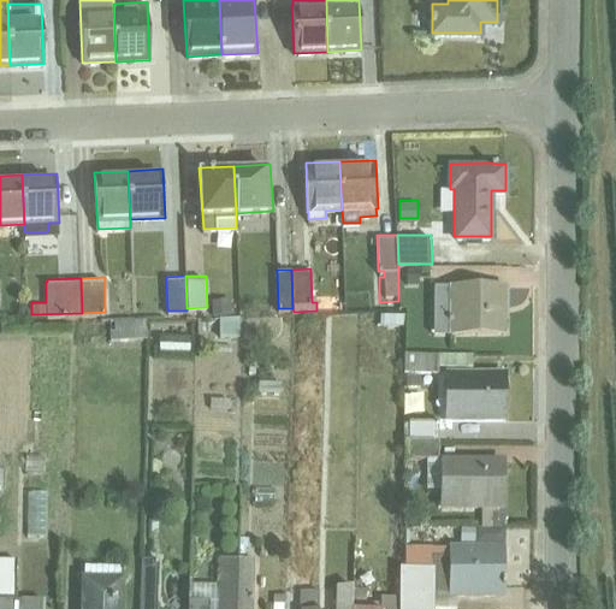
[(508,283),(433,283),(433,331),(509,331),(508,283)]
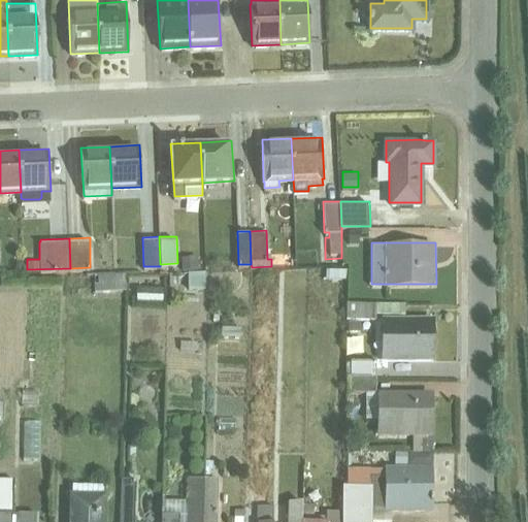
[(198,253),(182,254),(183,268),(199,267),(198,253)]
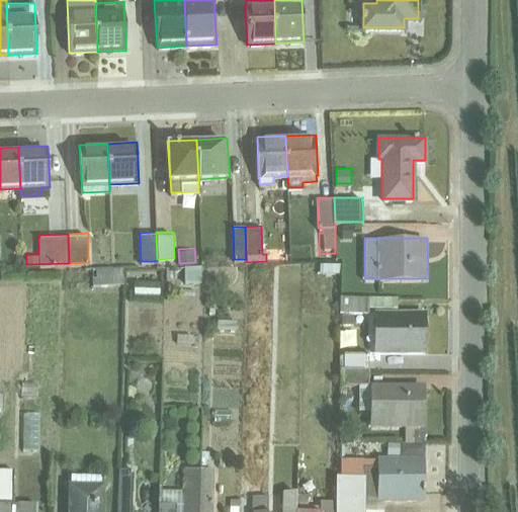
[(330,257),(309,259),(310,269),(331,267),(330,257)]
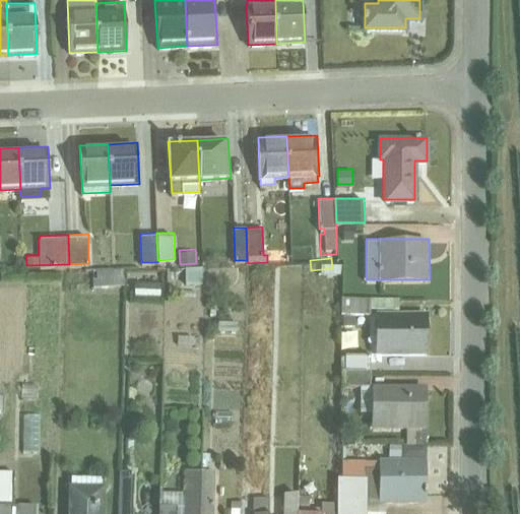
[(202,265),(186,265),(186,283),(203,282),(202,265)]
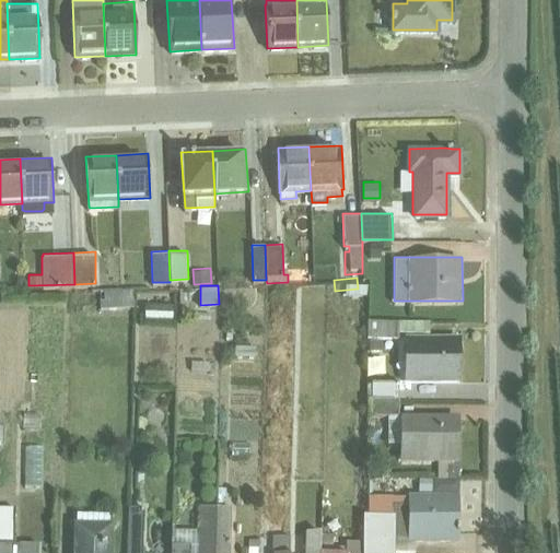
[(135,289),(100,290),(101,306),(135,304),(135,289)]
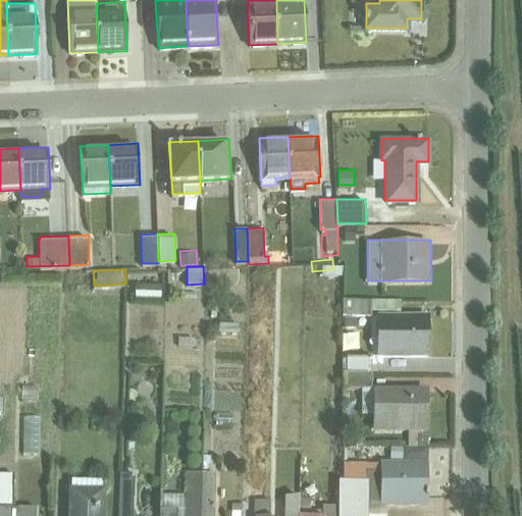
[(136,281),(135,296),(161,297),(162,281),(136,281)]
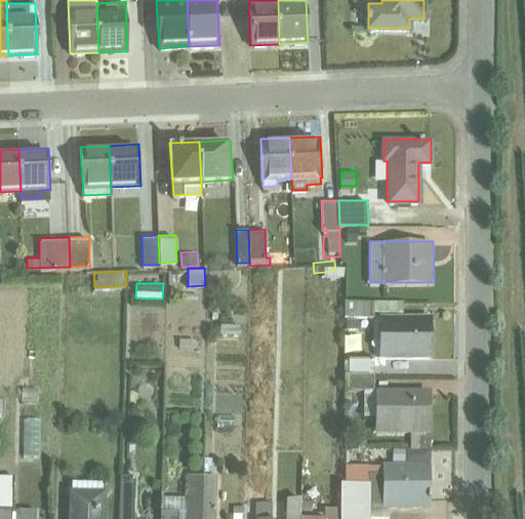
[(345,298),(345,314),(374,314),(373,309),(403,309),(403,298),(345,298)]
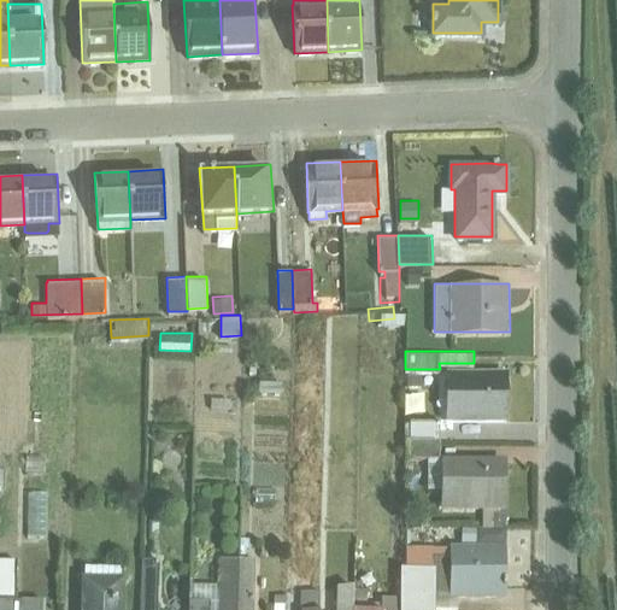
[(507,369),(446,368),(445,420),(507,420),(507,369)]
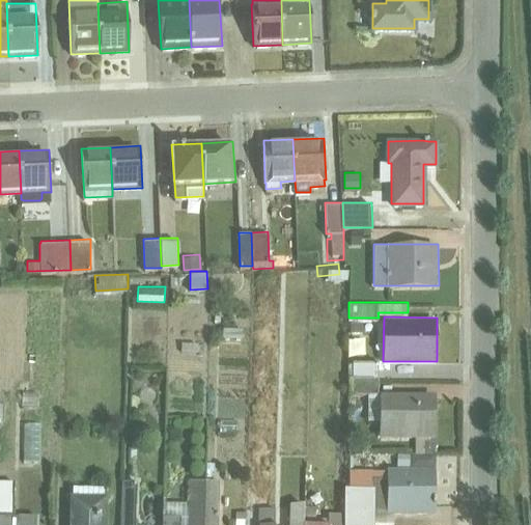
[(243,327),(223,327),(222,336),(243,337),(243,327)]
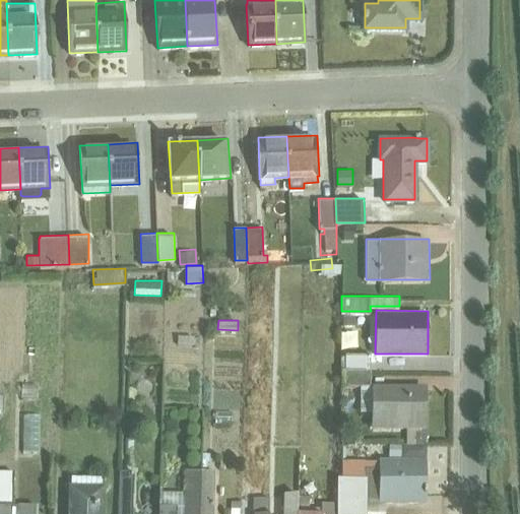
[(341,368),(370,368),(370,352),(345,352),(345,355),(341,355),(341,368)]
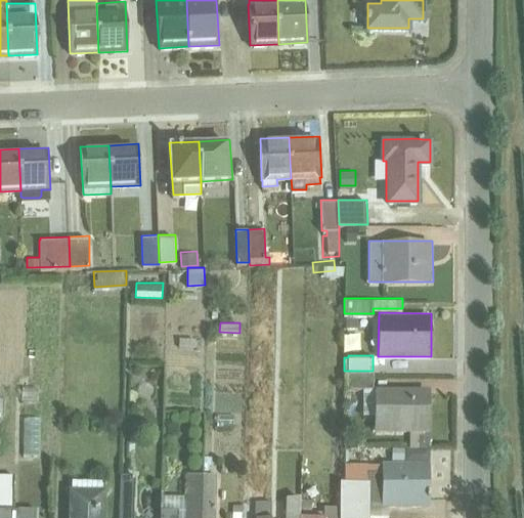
[(373,371),(344,371),(344,388),(363,388),(363,414),(375,414),(375,431),(419,431),(419,434),(418,445),(428,445),(430,387),(373,387),(373,371)]
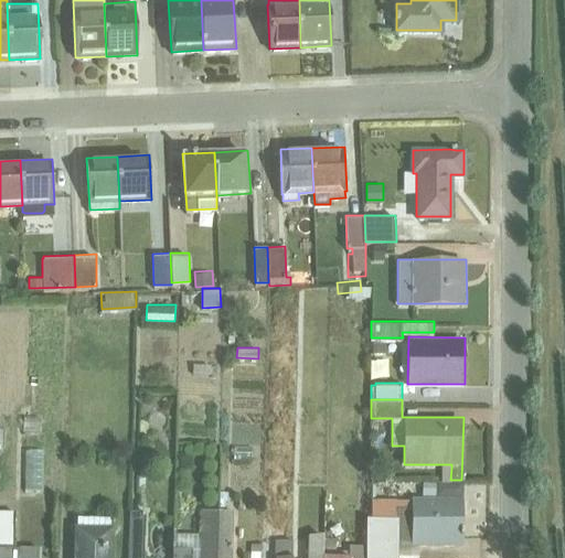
[(25,415),(24,428),(41,428),(41,414),(25,415)]
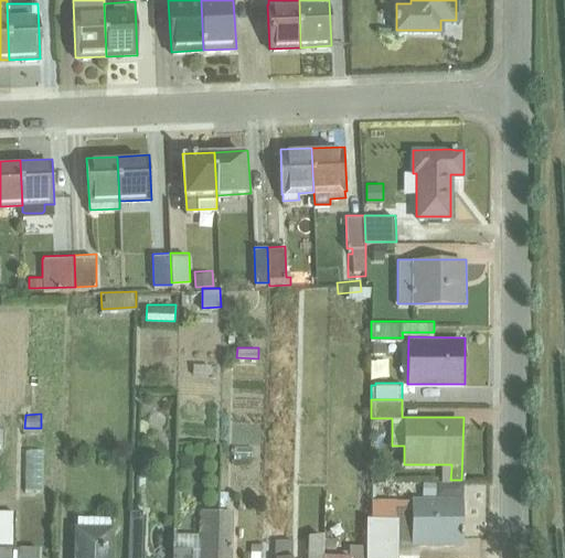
[(13,483),(31,483),(31,441),(12,442),(13,483)]
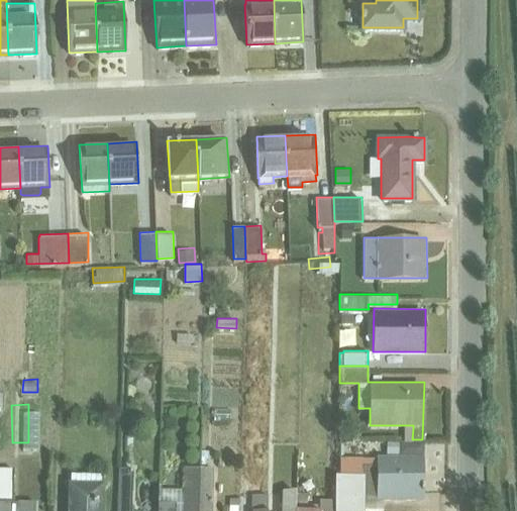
[(215,407),(214,418),(231,418),(231,407),(215,407)]
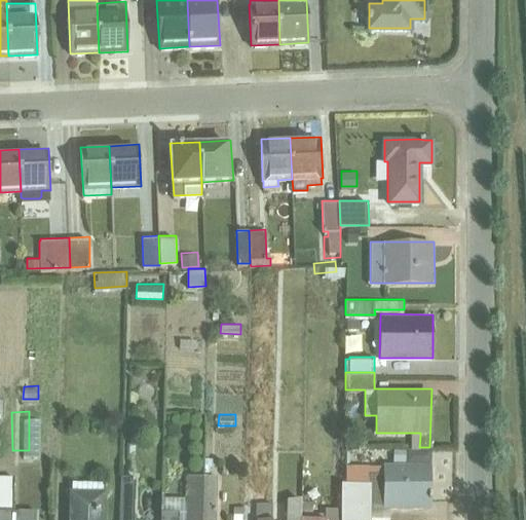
[(419,447),(420,436),(410,436),(410,446),(419,447)]
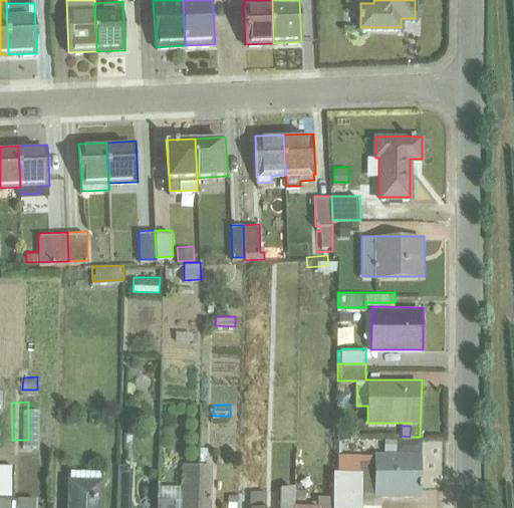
[(378,436),(378,448),(396,449),(397,437),(378,436)]
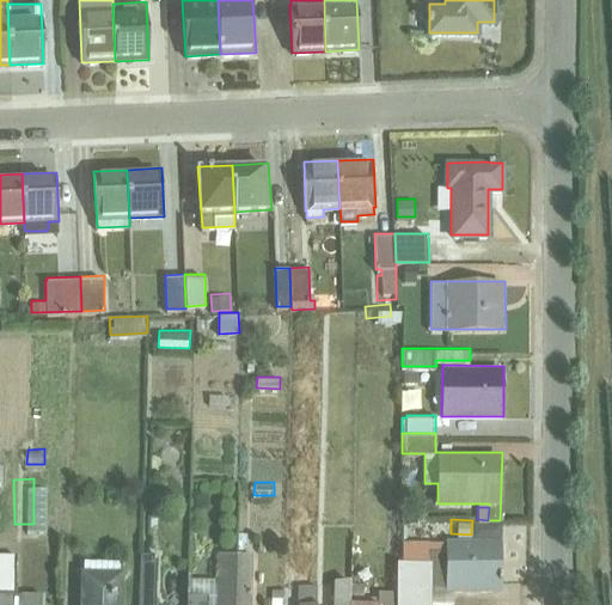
[(395,591),(395,604),(430,604),(430,603),(432,590),(451,590),(501,590),(502,538),(445,537),(445,539),(402,539),(402,561),(395,561),(395,591)]
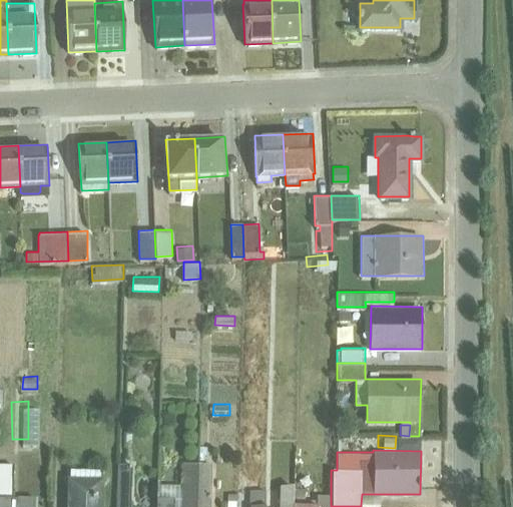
[(118,462),(116,506),(130,506),(132,462),(118,462)]
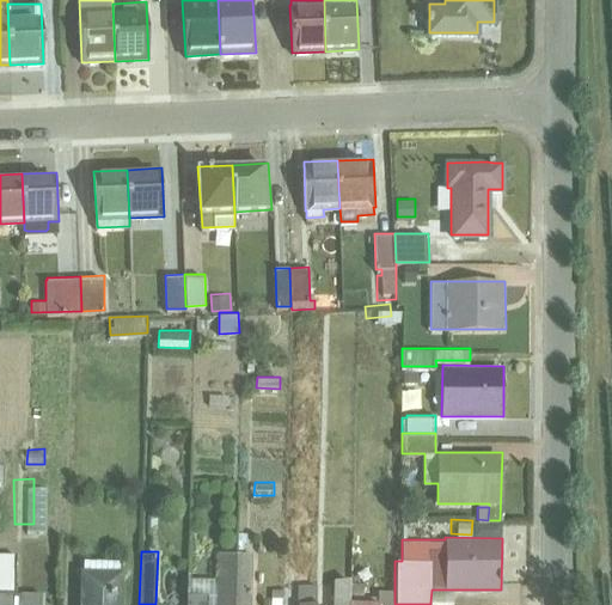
[(187,604),(234,604),(237,552),(219,551),(218,578),(188,576),(187,604)]
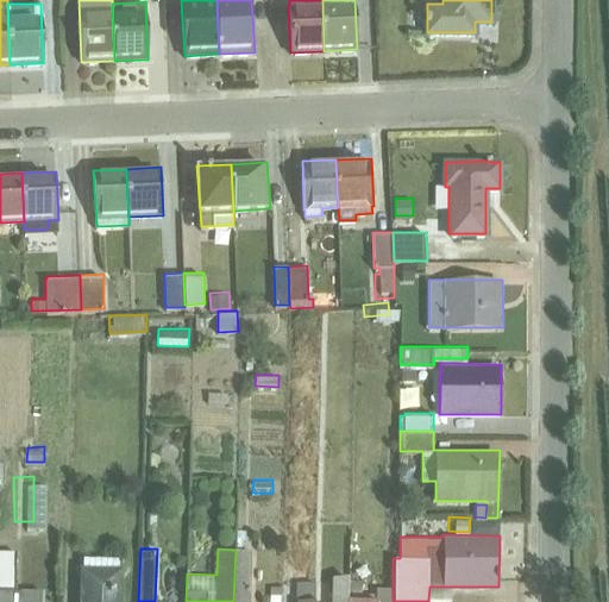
[(236,550),(233,601),(250,601),(252,549),(236,550)]
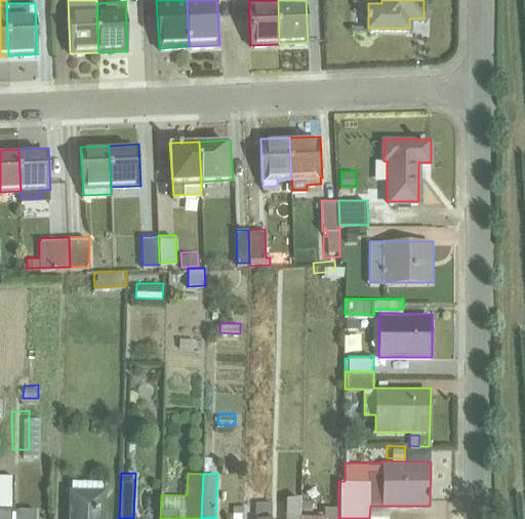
[(0,518),(35,518),(36,508),(13,507),(14,475),(0,474),(0,518)]
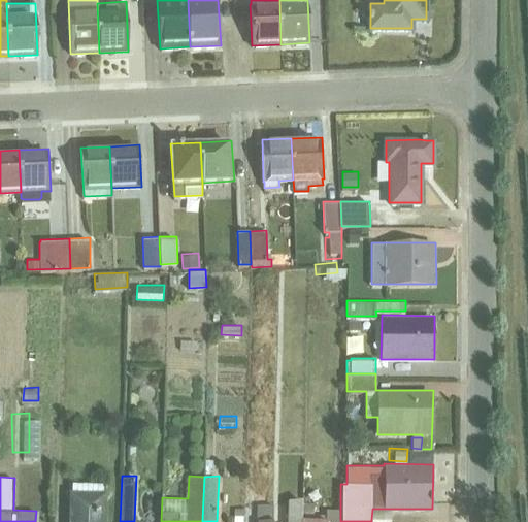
[(70,490),(68,521),(106,521),(107,492),(104,492),(105,484),(72,483),(72,491),(70,490)]
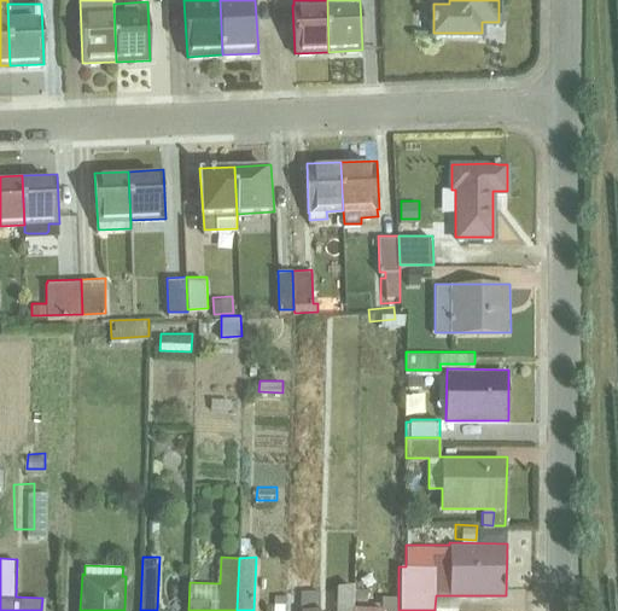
[(319,610),(320,576),(305,575),(305,588),(301,588),(299,610),(319,610)]
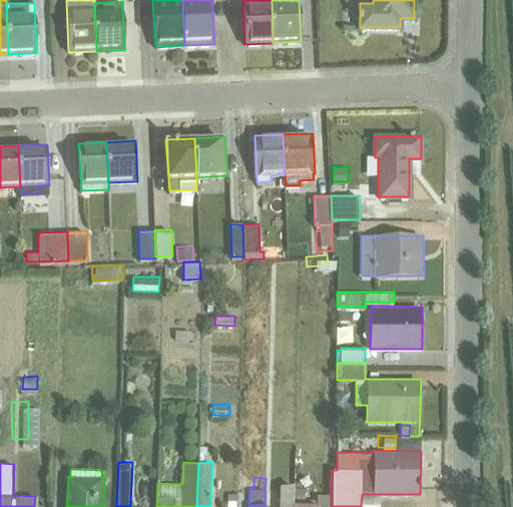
[(293,506),(294,482),(294,477),(286,477),(286,485),(280,485),(279,506),(293,506)]
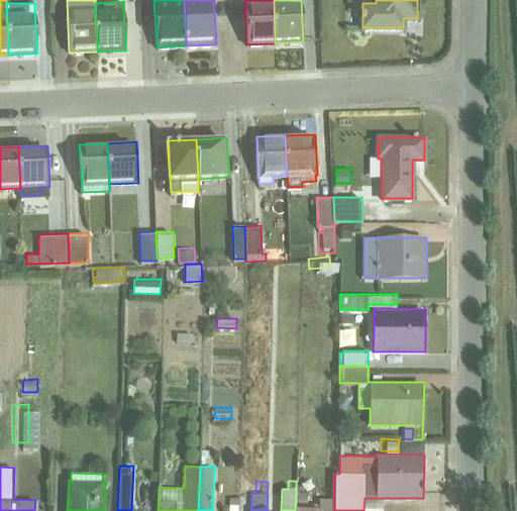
[(296,486),(295,510),(333,510),(333,499),(319,498),(320,502),(308,501),(308,492),(301,491),(300,486),(296,486)]
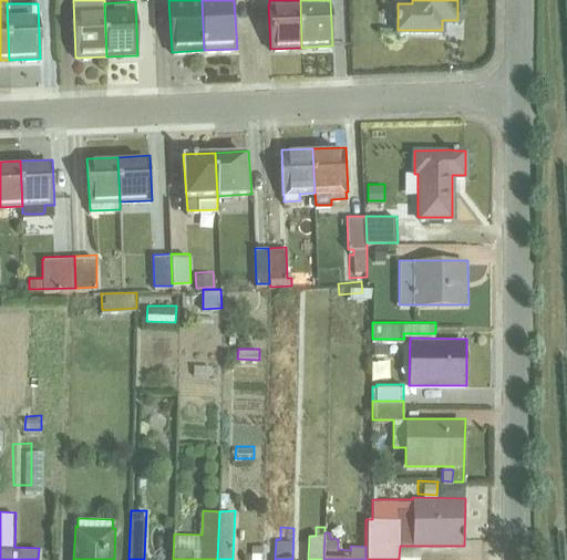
[(253,543),(251,559),(261,559),(263,543),(253,543)]
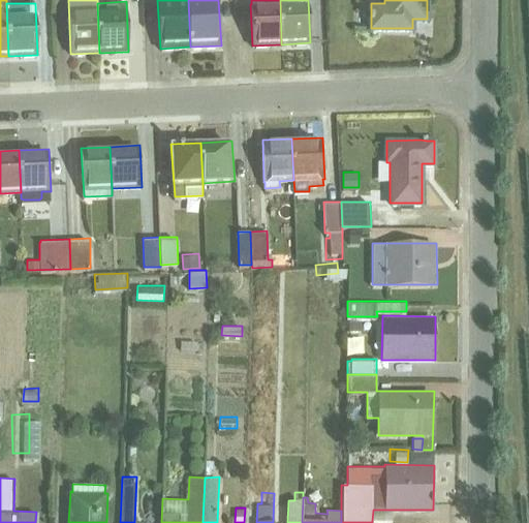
[(373,510),(372,521),(390,520),(390,510),(373,510)]
